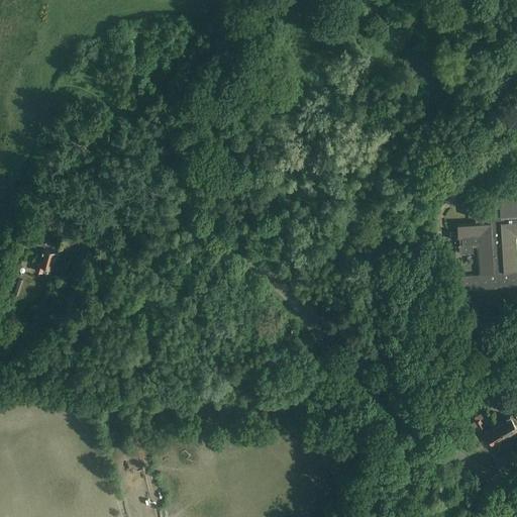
[(468,203),(468,216),(475,217),(476,224),(456,225),(457,230),(457,238),(459,238),(459,244),(458,244),(459,253),(473,253),(473,247),(479,247),(480,274),(481,274),(481,275),(462,276),(460,278),(460,281),(459,281),(459,290),(495,288),(504,288),(516,286),(516,197),(499,199),(499,203),(480,204),(480,203),(468,203)]
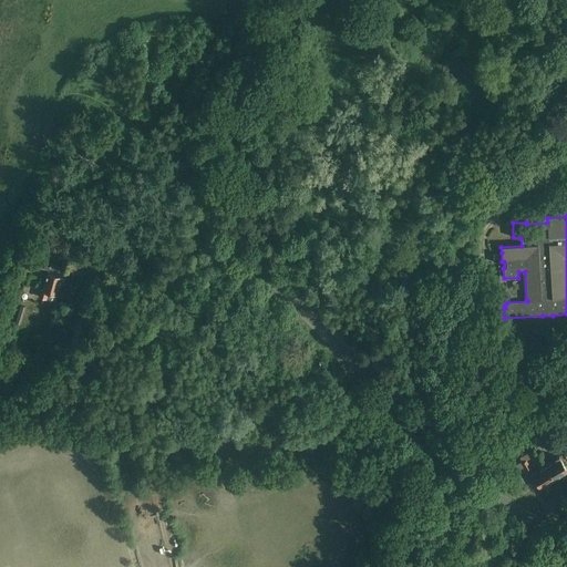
[(263,234),(267,237),(272,232),(268,227),(263,234)]
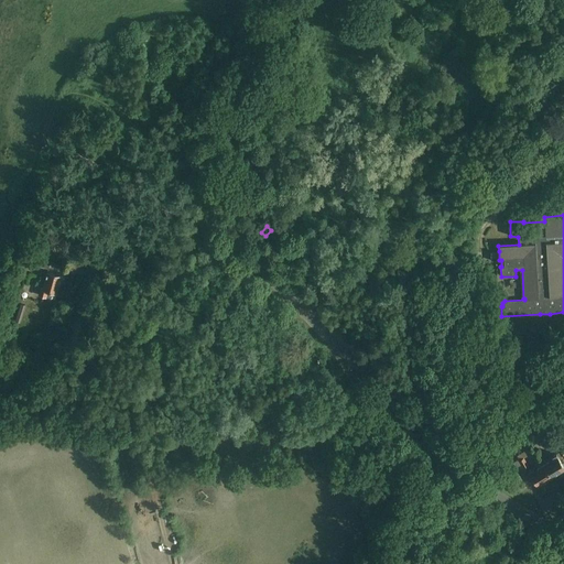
[(34,257),(32,263),(49,268),(51,261),(34,257)]
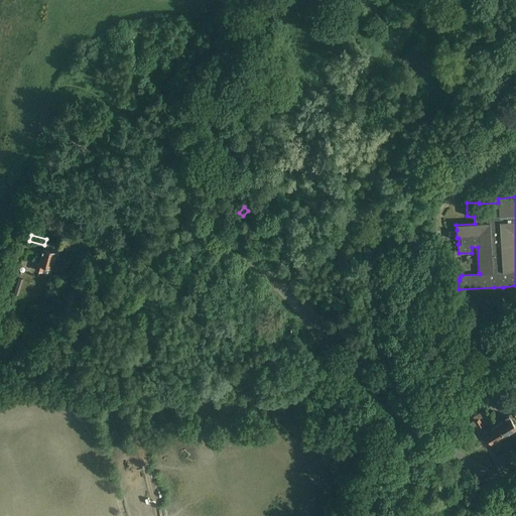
[(37,263),(35,270),(49,274),(55,253),(43,249),(39,263),(37,263)]
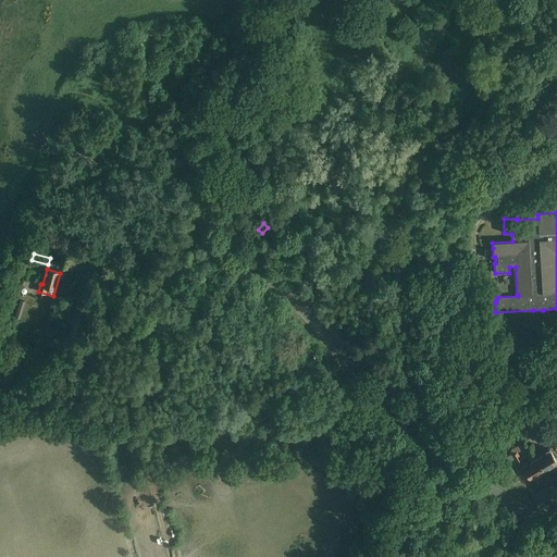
[(14,318),(20,319),(25,301),(21,300),(14,318)]
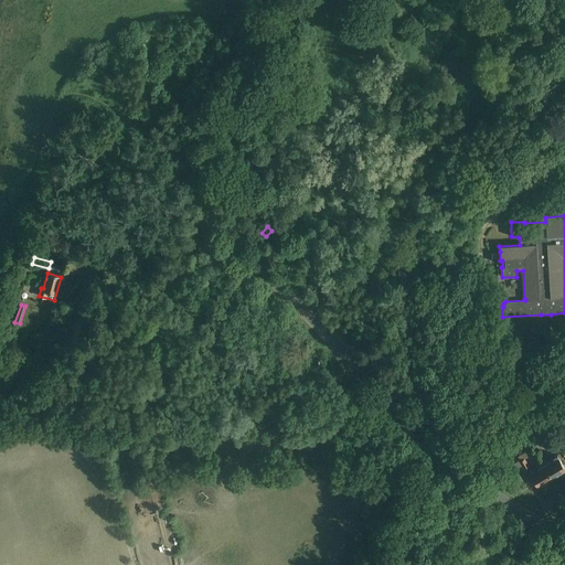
[(552,441),(547,445),(552,452),(557,449),(552,441)]
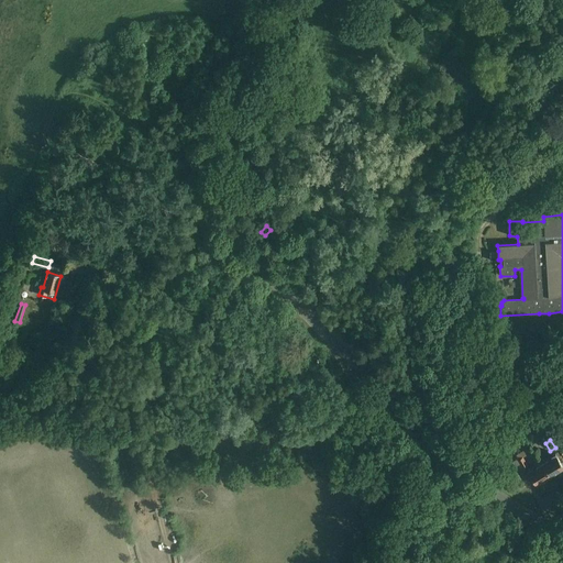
[(558,452),(541,462),(550,476),(562,468),(562,466),(559,459),(560,457),(558,452)]
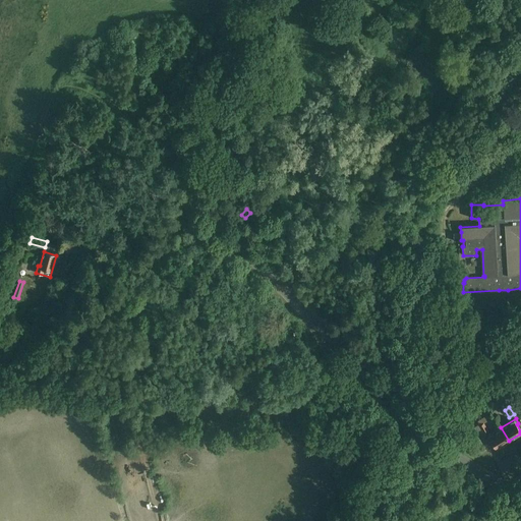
[(479,425),(483,432),(487,430),(483,423),(479,425)]
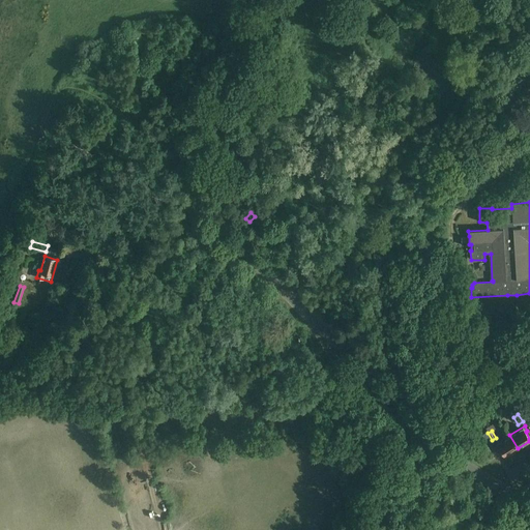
[(499,447),(504,457),(518,448),(509,435),(494,444),(497,448),(499,447)]
